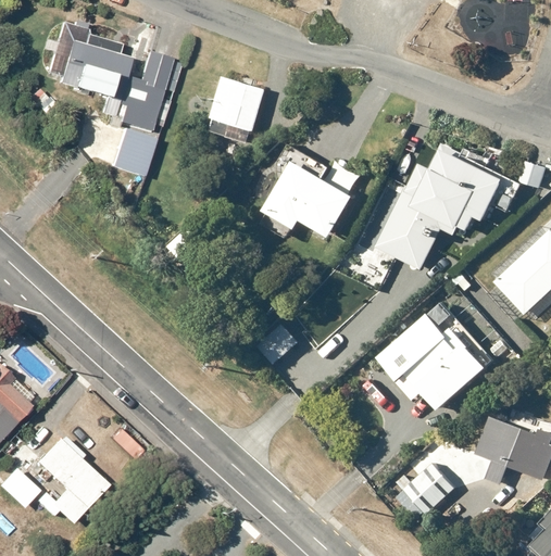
[(82,29),(59,23),(42,75),(53,78),(53,84),(100,99),(96,113),(142,127),(145,118),(154,122),(172,65),(148,58),(138,88),(117,81),(125,60),(77,45),(82,29)]
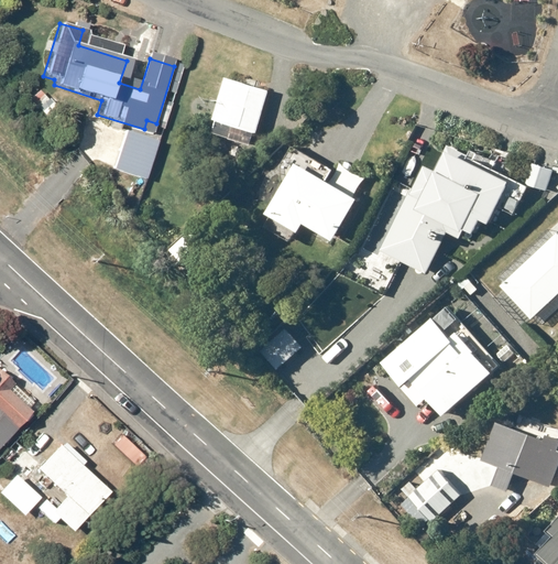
[(267,89),(220,77),(206,134),(247,144),(249,134),(256,136),(258,127),(266,95),(267,89)]
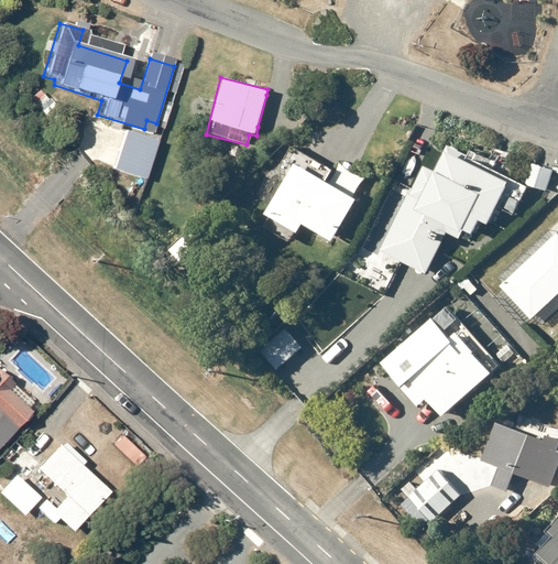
[(281,98),(266,95),(258,127),(272,131),(281,98)]
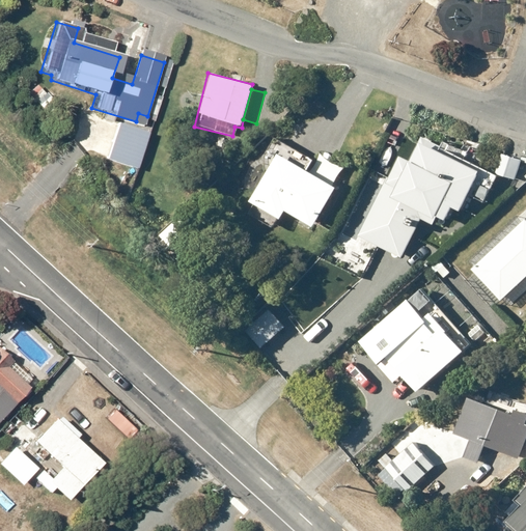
[(144,133),(114,122),(102,160),(132,170),(144,133)]
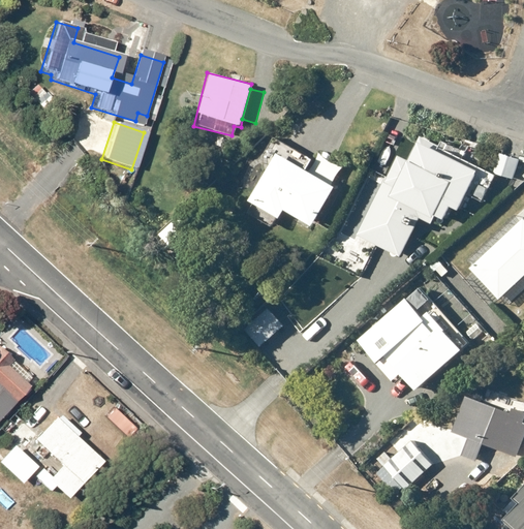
[(482,168),(419,138),(407,162),(398,157),(387,182),(383,181),(356,237),(402,259),(422,219),(435,225),(440,216),(447,219),(452,208),(461,212),(482,168)]
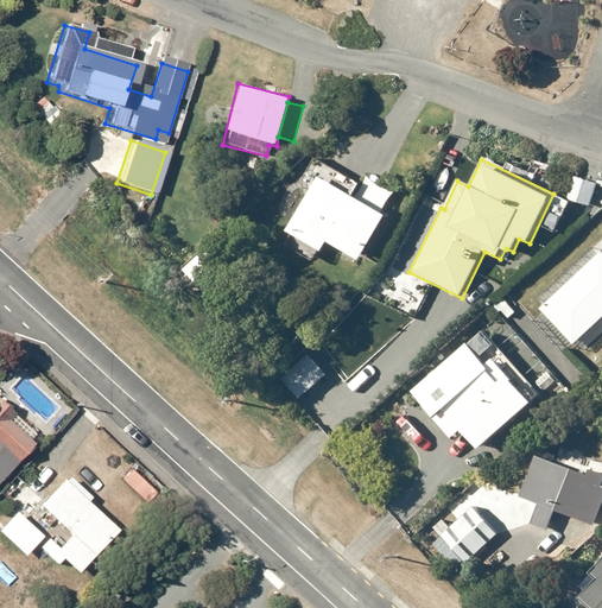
[(360,263),(388,215),(319,176),(286,233),(322,252),(327,244),(360,263)]
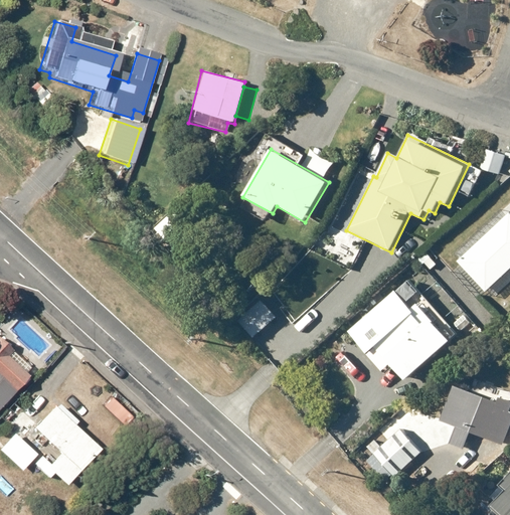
[(509,270),(509,206),(467,249),(477,260),(466,272),(484,290),(496,278),(499,281),(509,270)]
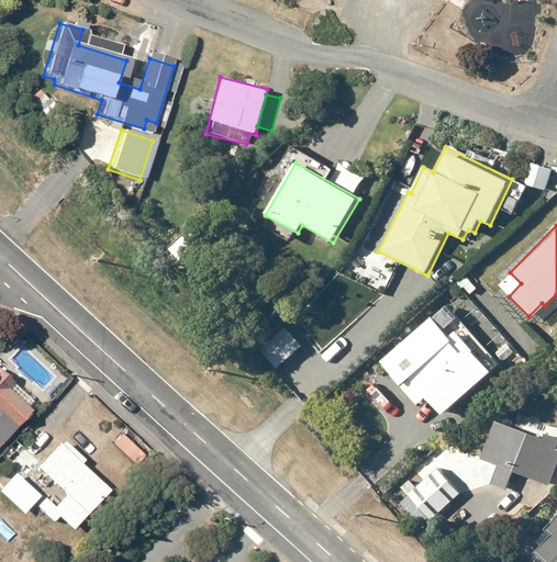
[(432,315),(379,361),(418,405),(427,396),(442,413),(489,372),(452,328),(447,333),(432,315)]
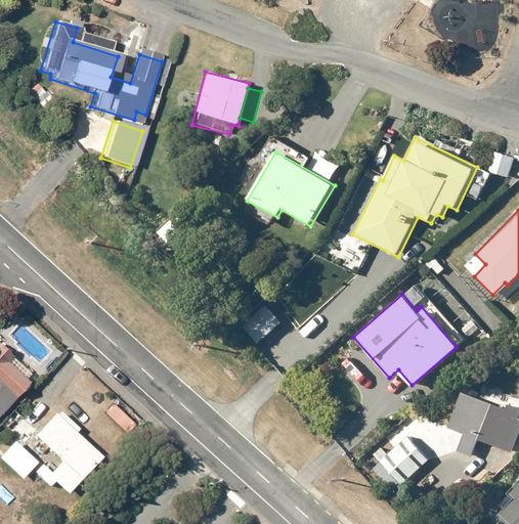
[(0,418),(31,384),(0,355),(0,418)]
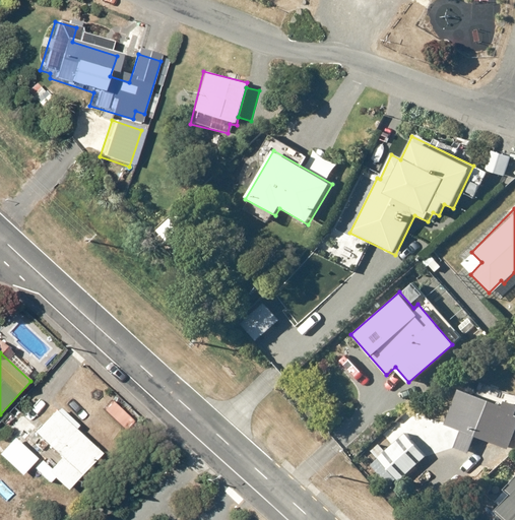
[(497,406),(467,395),(453,432),(507,452),(514,429),(514,414),(512,413),(514,407),(501,402),(497,406)]
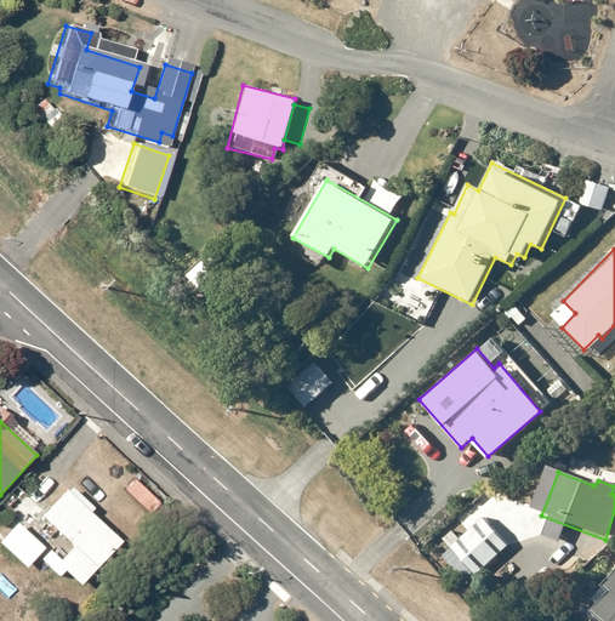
[(153,503),(126,480),(119,490),(144,513),(153,503)]
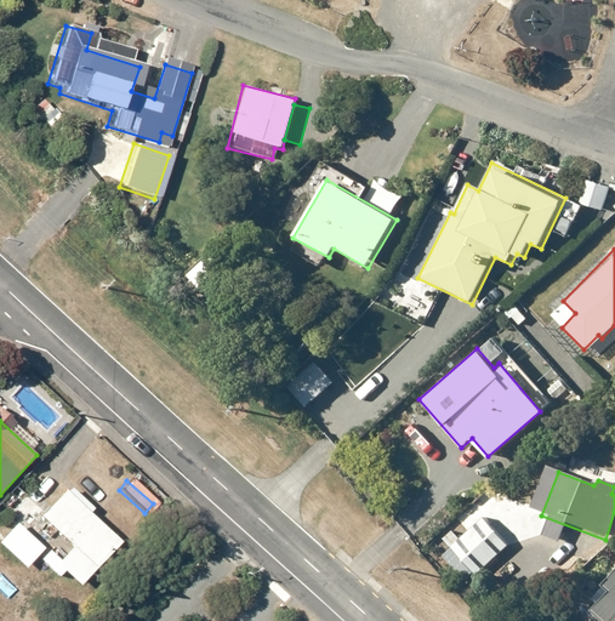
[(125,537),(68,482),(39,512),(32,518),(49,534),(62,547),(53,565),(75,587),(125,537)]
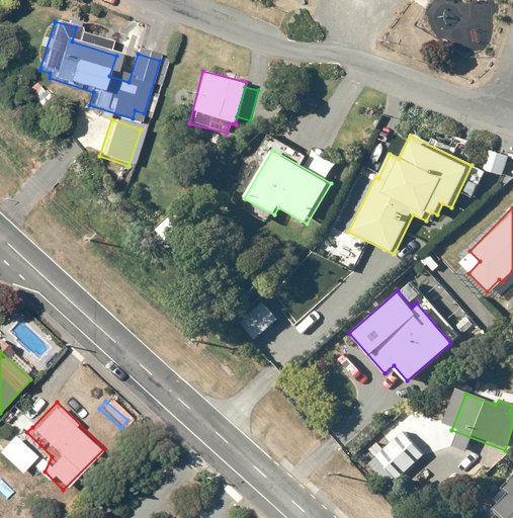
[(32,427),(18,415),(0,436),(0,450),(20,468),(40,445),(26,432),(32,427)]
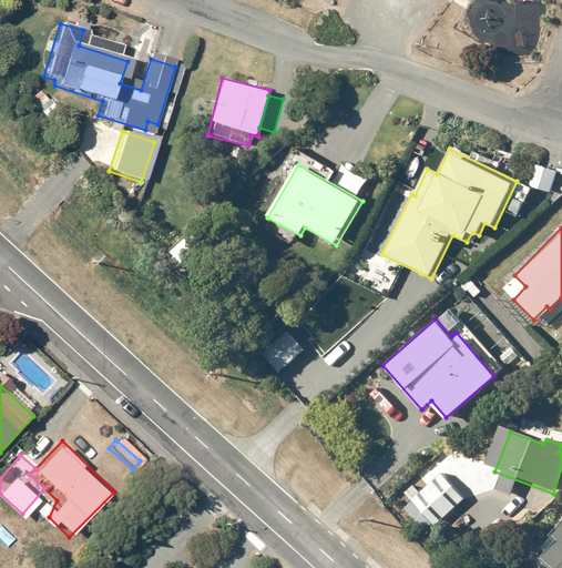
[(461,498),(433,466),(402,493),(430,525),(461,498)]
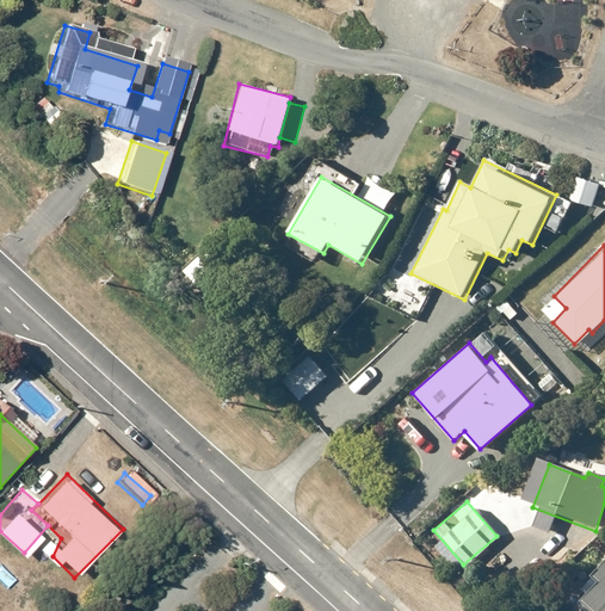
[(604,610),(604,563),(593,578),(597,584),(580,604),(588,610),(604,610)]
